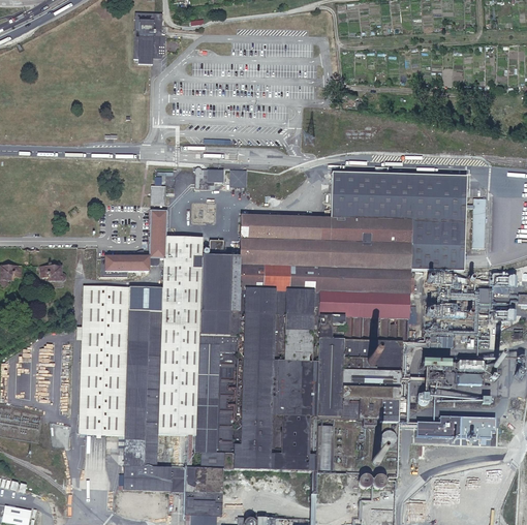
[(141,57),(140,62),(154,62),(155,56),(155,50),(160,51),(160,54),(165,54),(166,54),(166,35),(163,35),(163,12),(136,12),(135,57),(141,57)]
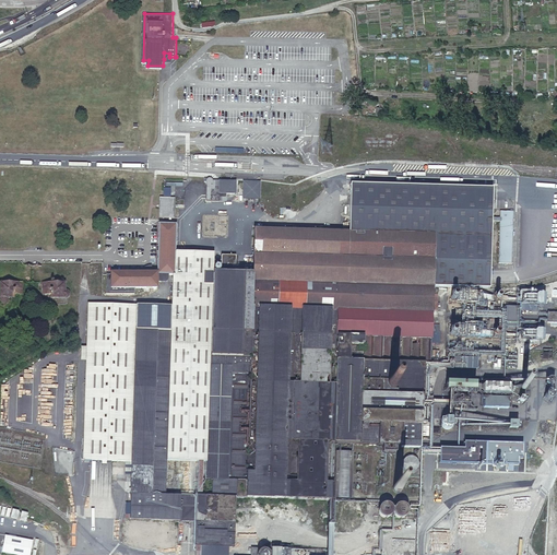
[(209,199),(209,203),(228,204),(228,200),(222,199),(222,178),(216,178),(215,178),(215,179),(215,180),(214,180),(214,184),(213,199),(213,201),(211,201),(210,200),(209,199)]
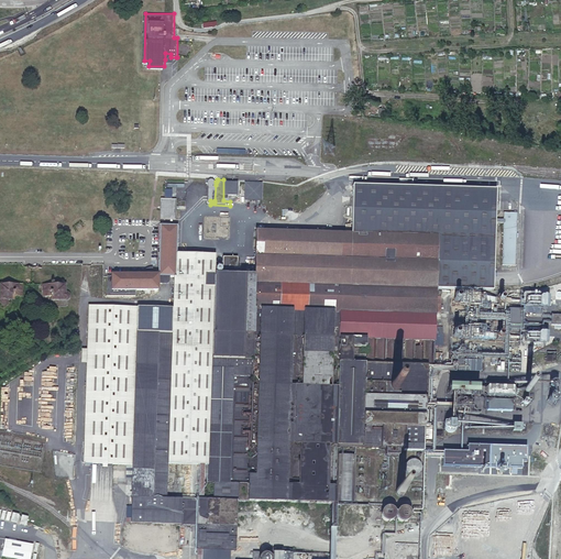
[(223,200),(230,201),(229,197),(239,198),(240,179),(223,179),(223,200)]
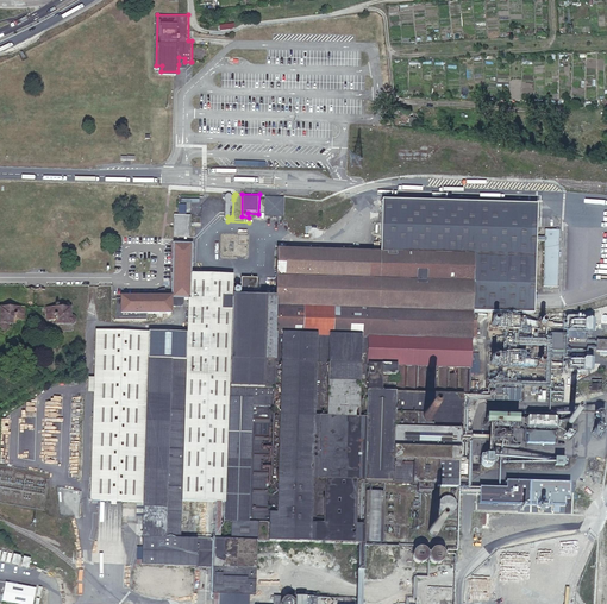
[(186,195),(185,212),(193,212),(200,212),(200,195),(186,195)]
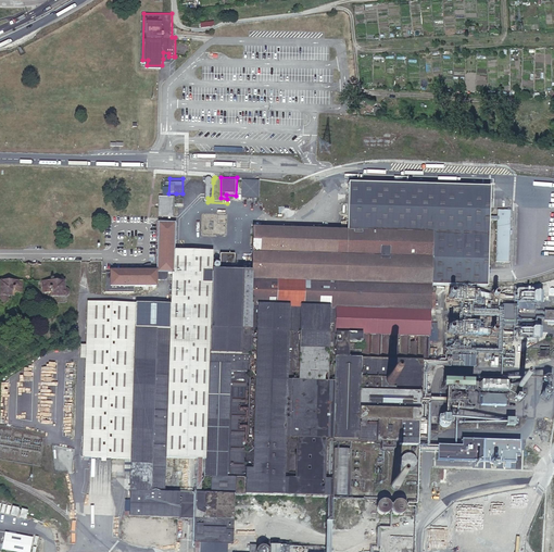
[(246,189),(261,190),(261,178),(246,178),(246,189)]
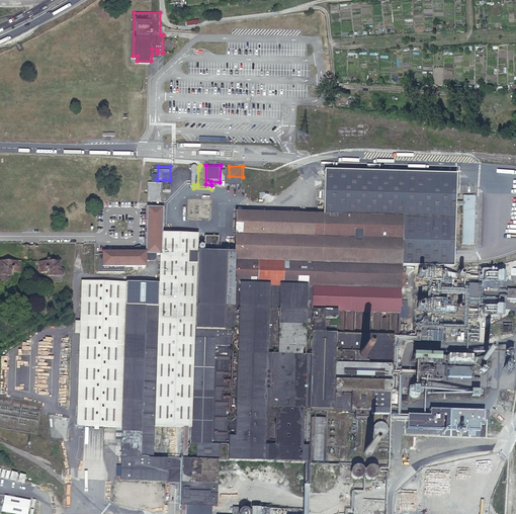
[(323,166),(322,211),(403,215),(401,263),(416,263),(456,264),(459,170),(323,166)]
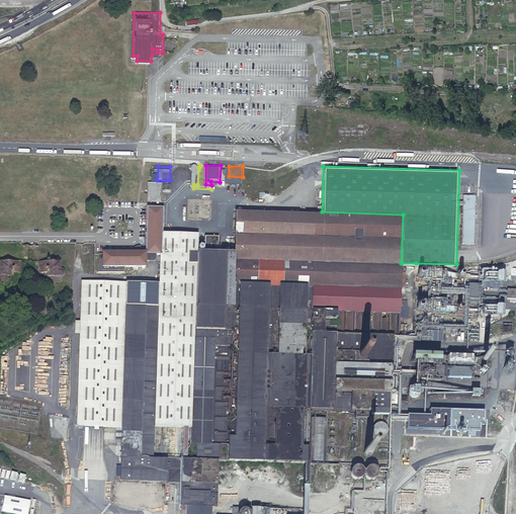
[(150,179),(150,198),(163,198),(164,180),(157,180),(150,179)]
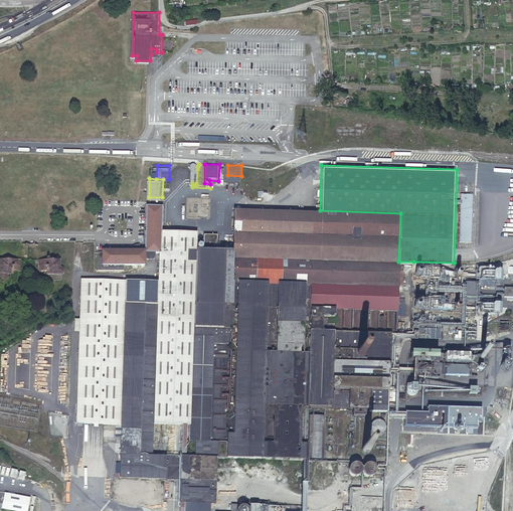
[(463,188),(462,236),(475,236),(476,188),(463,188)]
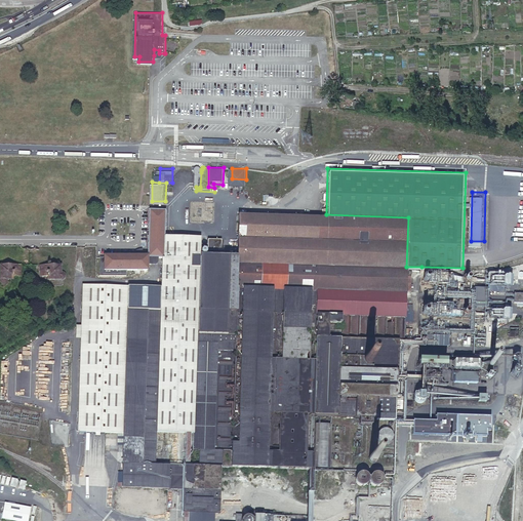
[(166,258),(167,234),(168,203),(162,203),(162,207),(152,207),(150,253),(107,252),(107,254),(103,254),(103,273),(127,273),(127,270),(149,270),(149,264),(153,265),(155,264),(156,262),(157,261),(157,257),(164,258),(166,258)]
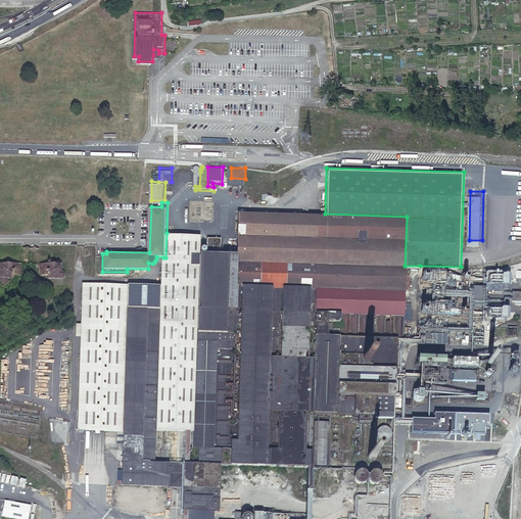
[(272,518),(273,510),(319,512),(320,476),(320,465),(311,464),(313,412),(333,412),(354,413),(354,414),(360,414),(360,413),(372,413),(393,414),(394,368),(398,368),(398,335),(403,335),(405,272),(405,271),(405,266),(407,217),(325,214),(323,214),(317,214),(239,210),(238,246),(238,252),(229,252),(224,251),(222,251),(208,251),(203,251),(201,251),(199,251),(199,267),(195,429),(195,444),(194,461),(184,460),(176,460),(175,460),(154,459),(153,482),(183,483),(182,507),(233,509),(239,509),(253,510),(253,516),(253,517),(252,518),(272,518)]
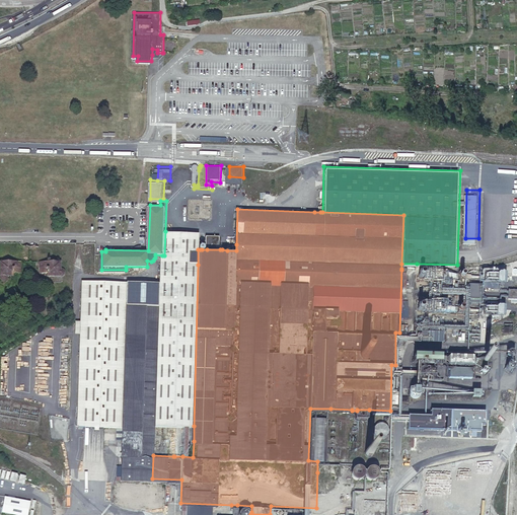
[(199,232),(165,231),(164,255),(162,255),(161,271),(158,303),(154,425),(165,425),(175,425),(176,425),(179,426),(194,426),(198,265),(198,249),(198,246),(199,245),(199,232)]
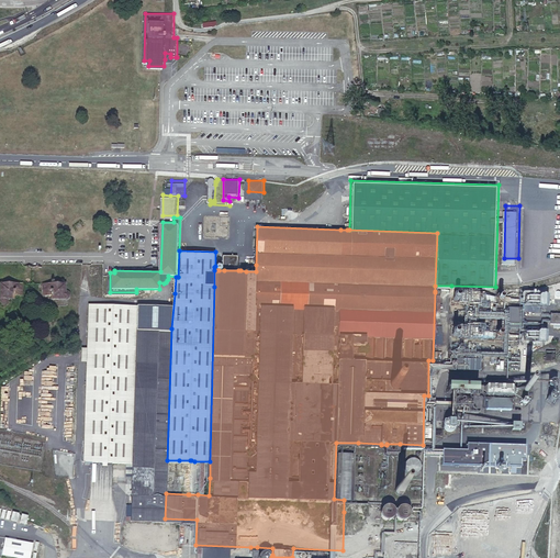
[(224,270),(238,270),(239,253),(224,253),(224,270)]
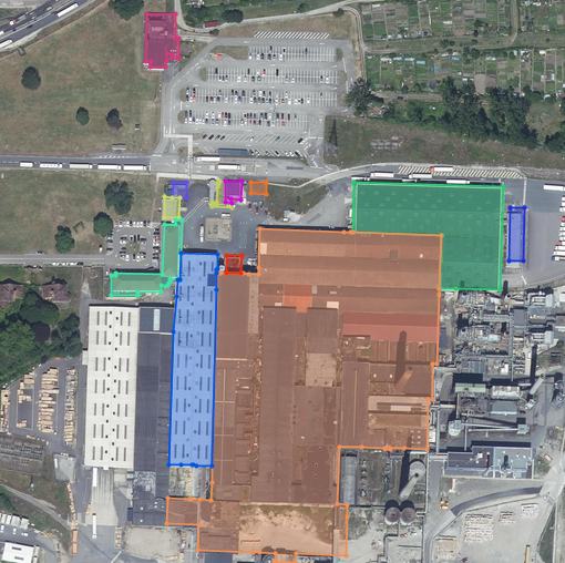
[(26,283),(2,282),(2,295),(2,298),(3,299),(6,300),(7,300),(9,300),(10,299),(10,297),(18,297),(18,293),(26,293),(26,283)]
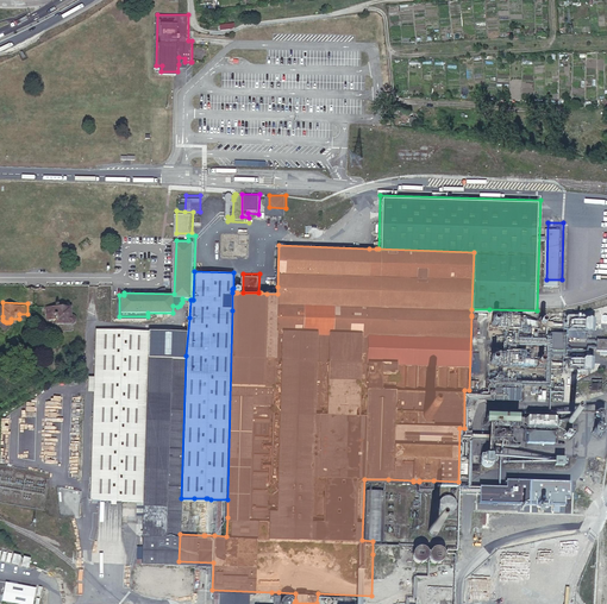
[(75,303),(51,303),(51,316),(60,316),(58,320),(75,320),(77,319),(79,318),(80,316),(80,314),(79,313),(77,312),(75,310),(74,310),(75,303)]
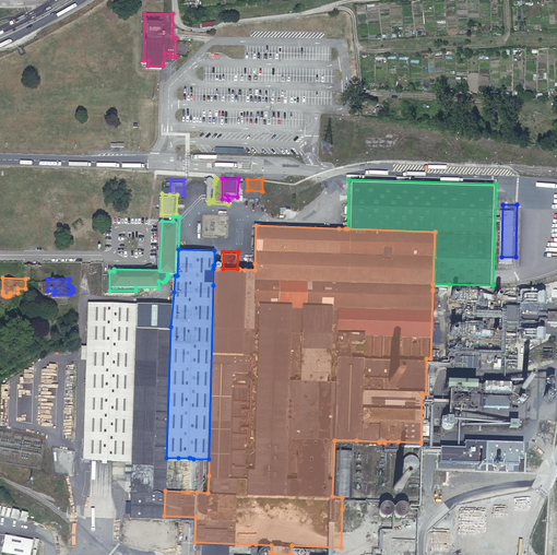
[(85,456),(131,458),(131,444),(134,326),(135,302),(91,299),(91,315),(91,326),(85,456)]
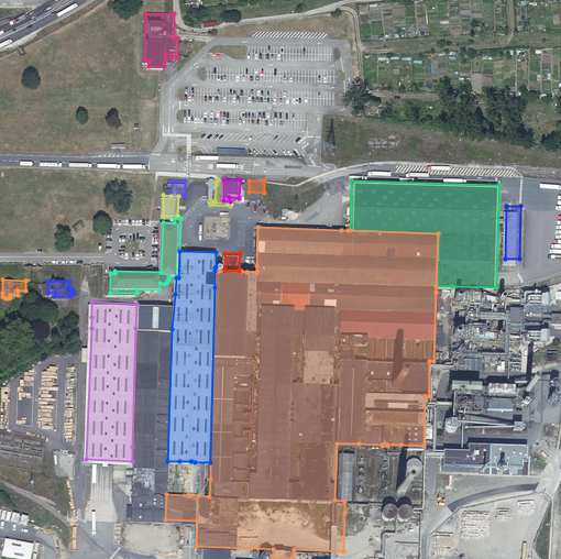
[(470,352),(470,357),(477,357),(477,352),(483,353),(482,357),(494,357),(494,353),(513,354),(513,325),(525,325),(525,305),(512,305),(512,320),(481,319),(471,328),(471,338),(465,338),(465,352),(470,352)]
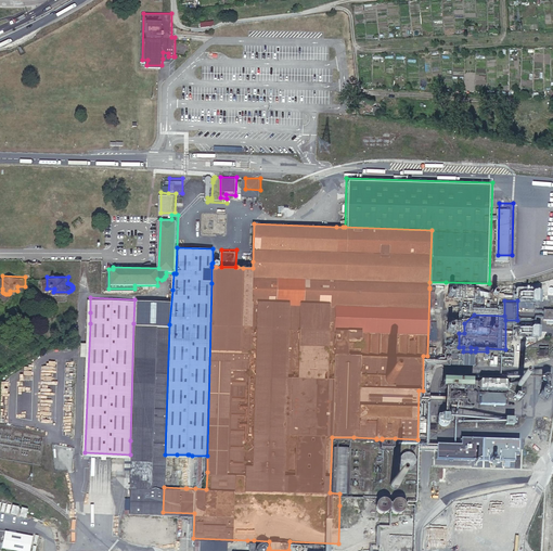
[(128,511),(163,512),(164,487),(165,455),(169,324),(133,323),(130,440),(130,455),(129,487),(128,511)]
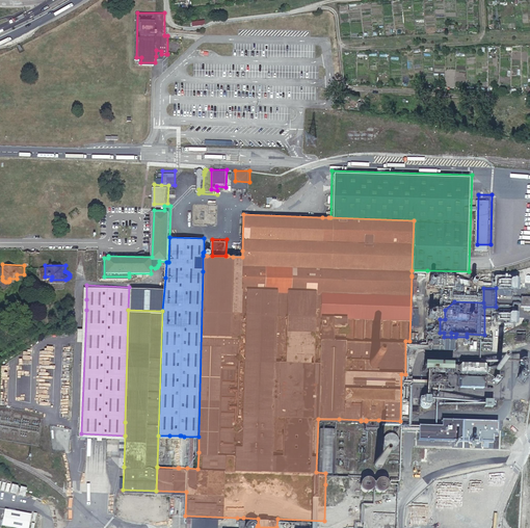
[(434,368),(433,378),(455,379),(455,374),(462,374),(462,379),(488,380),(488,372),(455,371),(456,360),(454,360),(454,355),(450,355),(450,360),(434,359),(434,361),(428,361),(427,367),(434,368)]
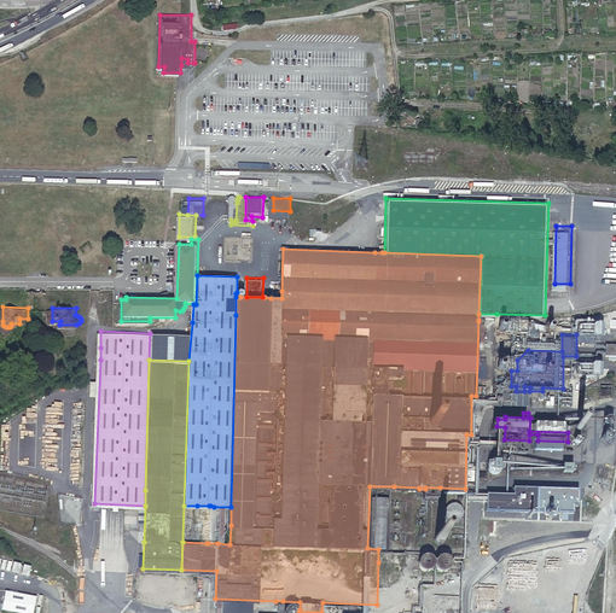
[(503,456),(500,456),(498,456),(497,457),(495,459),(494,461),(494,463),(495,466),(497,467),(499,468),(501,468),(503,467),(505,466),(506,465),(506,462),(506,460),(505,459),(504,457),(503,456)]
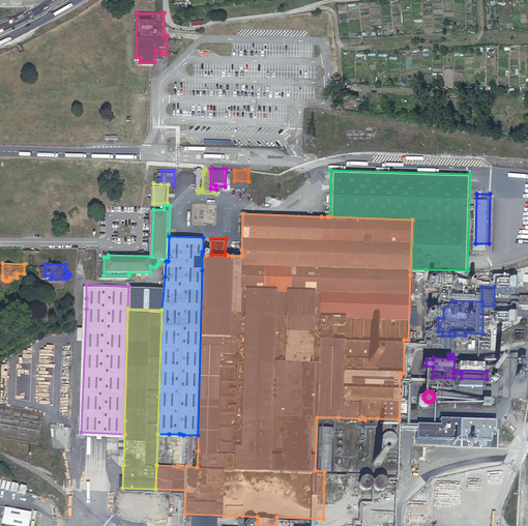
[(441,418),(418,417),(418,439),(432,439),(433,439),(433,435),(462,435),(462,412),(441,412),(441,418)]
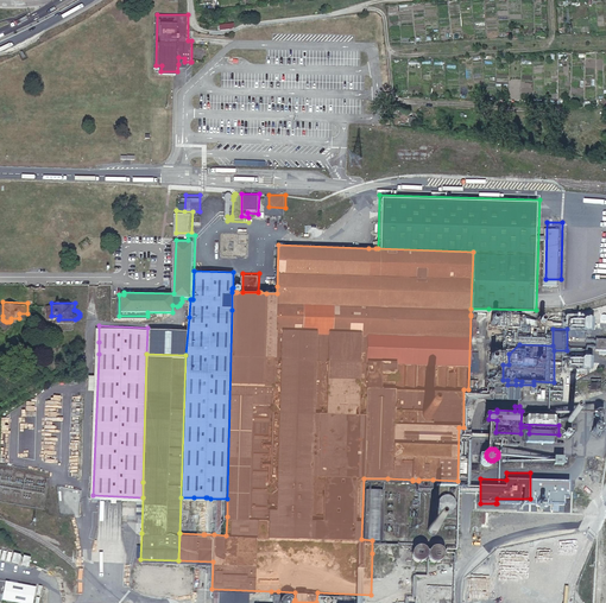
[(372,540),(385,540),(387,478),(364,478),(361,539),(372,540)]
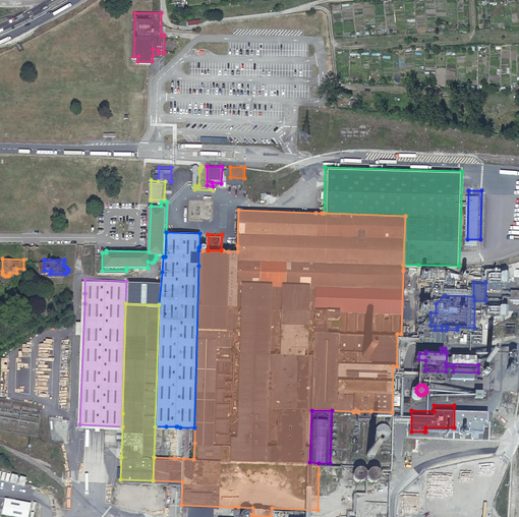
[(387,421),(386,420),(385,420),(383,420),(382,421),(381,422),(380,422),(379,423),(379,424),(378,425),(378,426),(377,427),(377,428),(378,429),(378,431),(378,432),(379,433),(379,434),(380,434),(381,435),(382,436),(383,436),(384,436),(385,436),(386,436),(387,436),(388,435),(389,435),(390,434),(390,433),(391,433),(391,432),(392,431),(392,429),(392,428),(392,427),(392,426),(391,425),(391,423),(390,422),(388,421),(387,421)]
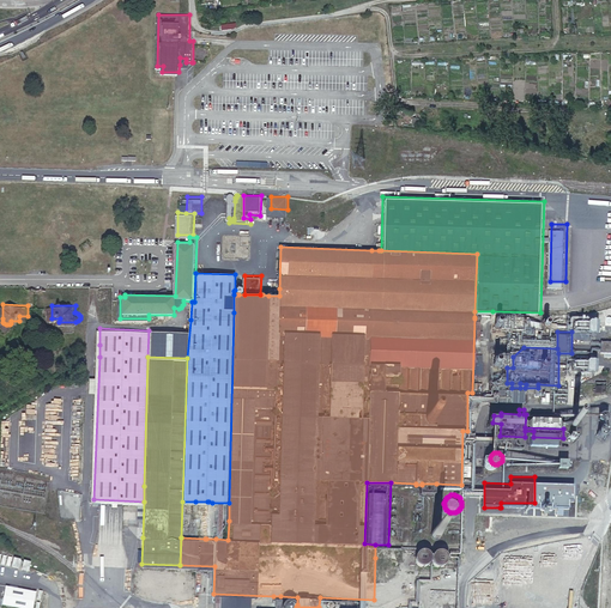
[(209,502),(207,502),(206,502),(205,503),(204,503),(203,503),(203,504),(201,504),(200,505),(199,506),(199,509),(199,510),(199,511),(199,512),(199,514),(200,515),(201,516),(203,517),(204,517),(205,517),(205,518),(206,518),(207,518),(209,517),(210,517),(211,517),(212,516),(212,515),(213,515),(213,514),(215,512),(215,511),(215,510),(215,509),(215,508),(213,506),(212,505),(212,504),(211,504),(210,503),(209,503),(209,502)]
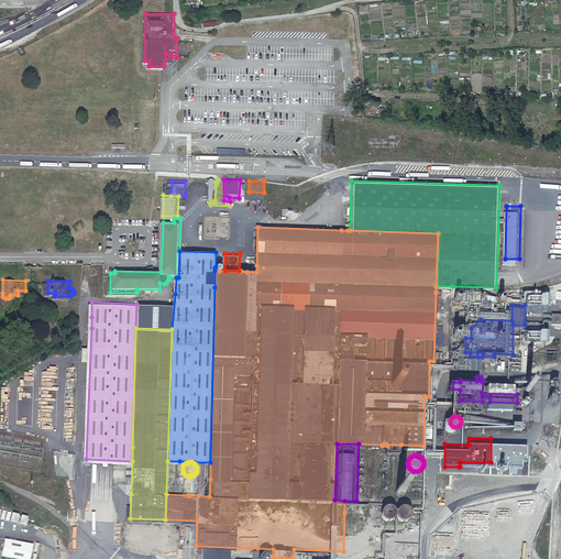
[(189,481),(188,481),(187,481),(186,481),(186,482),(185,482),(184,483),(183,484),(183,485),(182,486),(182,488),(182,489),(182,490),(183,491),(183,492),(184,493),(185,494),(186,494),(187,495),(188,495),(189,495),(190,495),(191,495),(193,494),(194,494),(194,493),(195,492),(196,492),(196,491),(196,490),(196,489),(196,488),(196,486),(196,485),(196,484),(195,484),(195,483),(193,482),(191,481),(190,481),(189,481)]
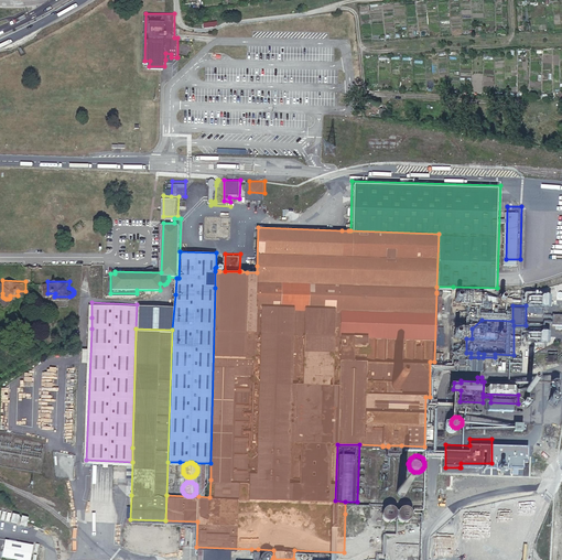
[(406,484),(403,484),(402,484),(400,485),(399,486),(399,488),(399,490),(399,492),(400,493),(402,493),(403,494),(406,493),(407,492),(408,491),(408,488),(408,487),(407,485),(406,484)]
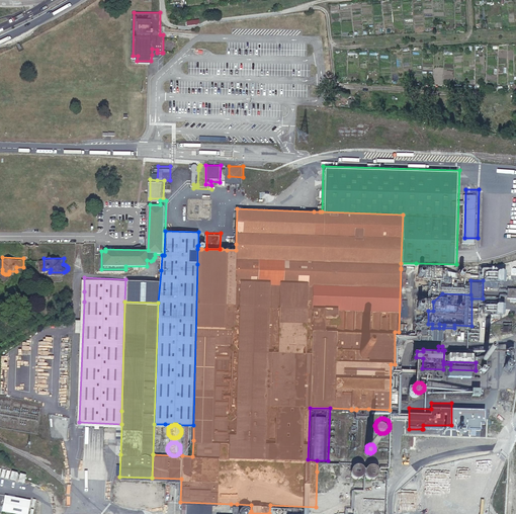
[(317,460),(317,472),(339,473),(340,461),(328,460),(317,460)]
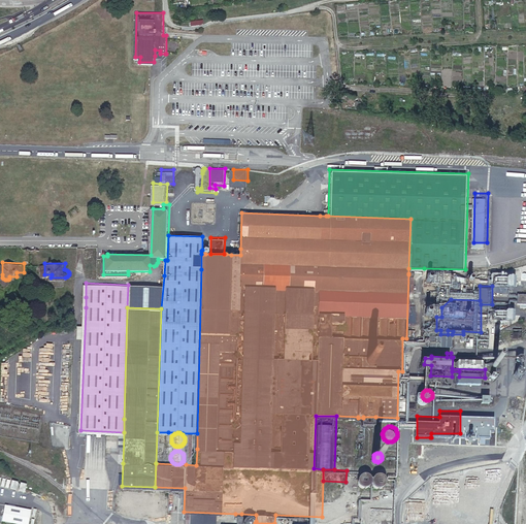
[(367,471),(365,471),(364,472),(362,473),(361,475),(360,477),(360,479),(361,481),(362,483),(364,484),(366,484),(367,484),(369,483),(371,482),(372,480),(372,479),(372,477),(371,475),(370,473),(369,472),(367,471)]
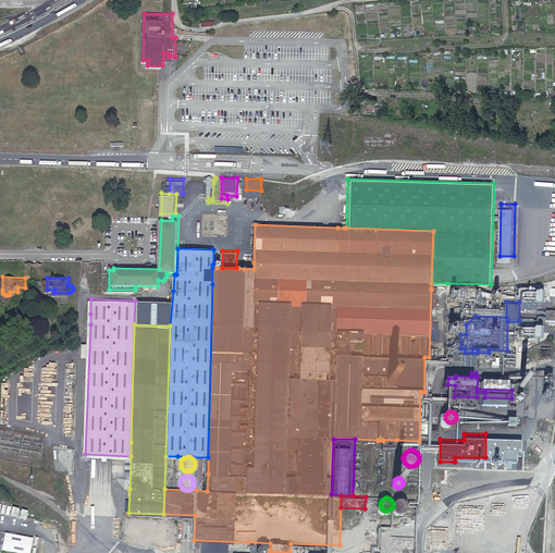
[(402,498),(399,498),(398,499),(396,500),(395,502),(395,504),(395,506),(395,507),(397,510),(398,511),(401,511),(403,511),(405,511),(406,508),(407,507),(408,505),(408,503),(407,501),(406,500),(404,499),(402,498)]
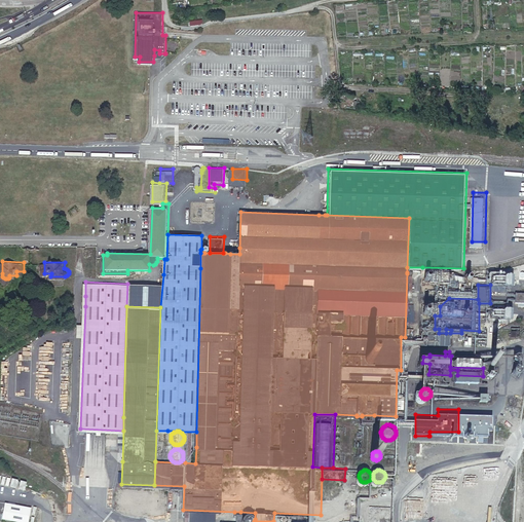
[(323,495),(323,514),(340,514),(341,496),(323,495)]
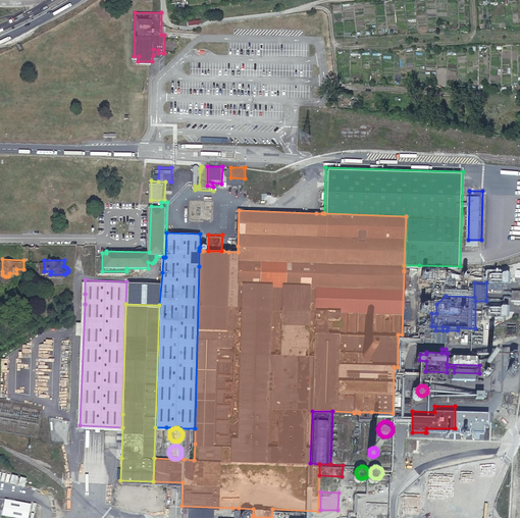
[(232,516),(232,514),(232,513),(231,511),(230,510),(229,509),(228,509),(227,508),(226,508),(225,508),(224,508),(223,508),(222,508),(221,509),(220,510),(219,511),(219,512),(218,513),(218,514),(218,515),(218,516),(218,517),(231,517),(232,517),(232,516)]
